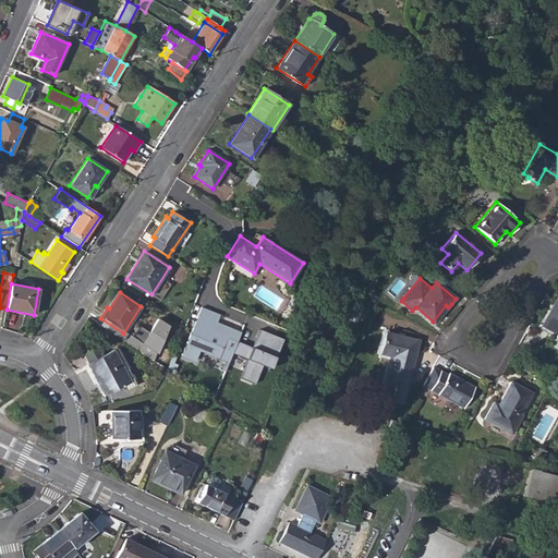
[(550,310),(542,325),(557,334),(557,301),(553,312),(550,310)]
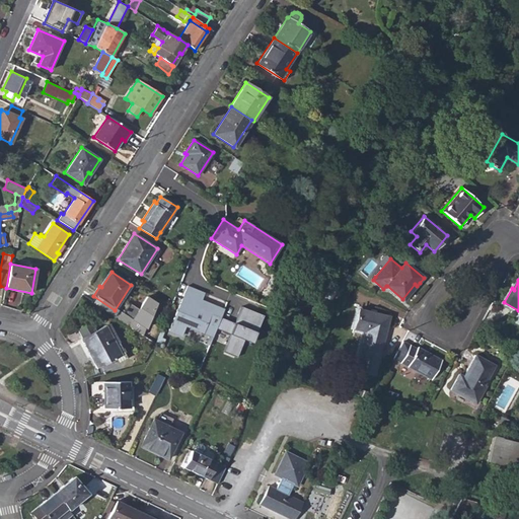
[(205,293),(189,286),(170,330),(182,336),(187,325),(214,336),(219,327),(222,319),(225,308),(215,304),(212,312),(200,307),(205,293)]
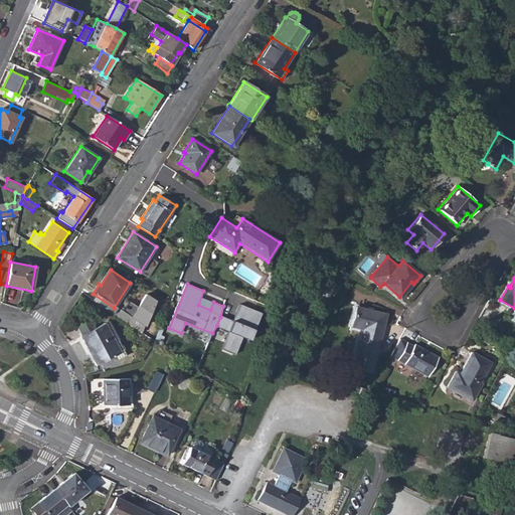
[(157,301),(145,295),(126,324),(144,334),(157,301)]
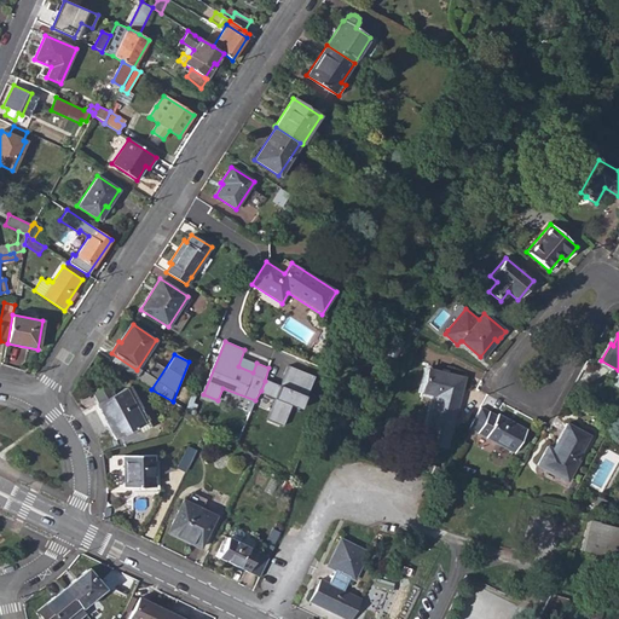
[(281,387),(265,381),(261,391),(277,397),(267,421),(284,428),(291,409),(301,412),(316,377),(289,366),(281,387)]
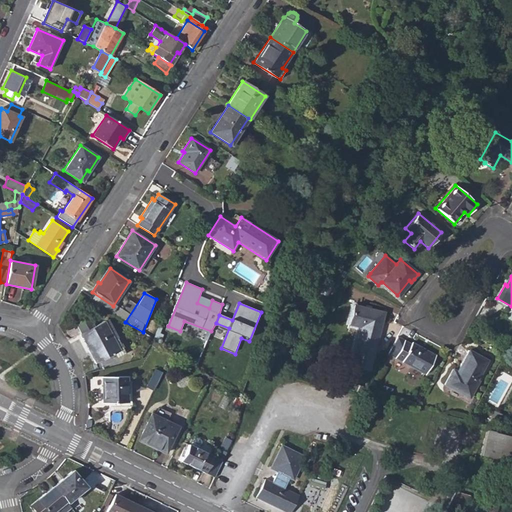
[(360,327),(351,366),(371,370),(385,312),(354,304),(349,324),(360,327)]
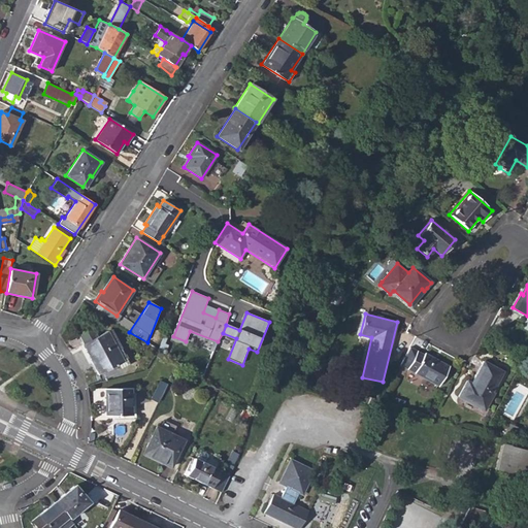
[(79,335),(84,343),(83,343),(98,375),(118,365),(123,362),(107,331),(97,336),(93,328),(79,335)]
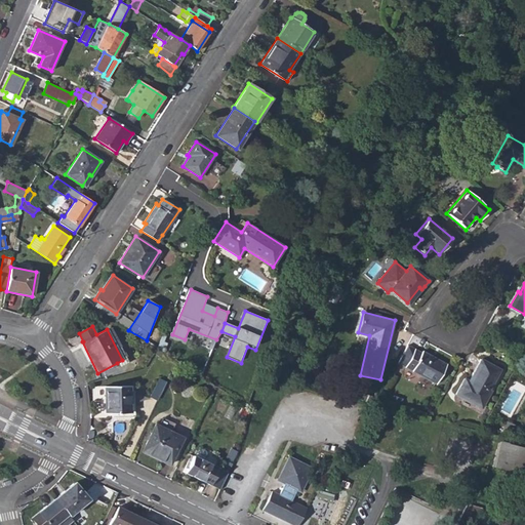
[(107,329),(122,360),(126,358),(110,327),(107,329)]
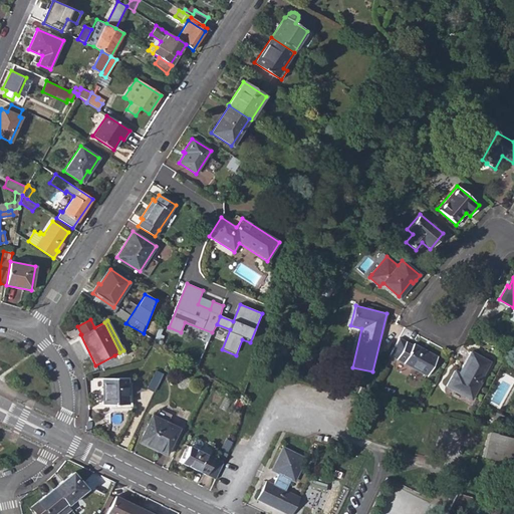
[(398,337),(389,354),(425,376),(436,358),(429,354),(427,355),(421,351),(422,349),(412,343),(412,345),(398,337)]
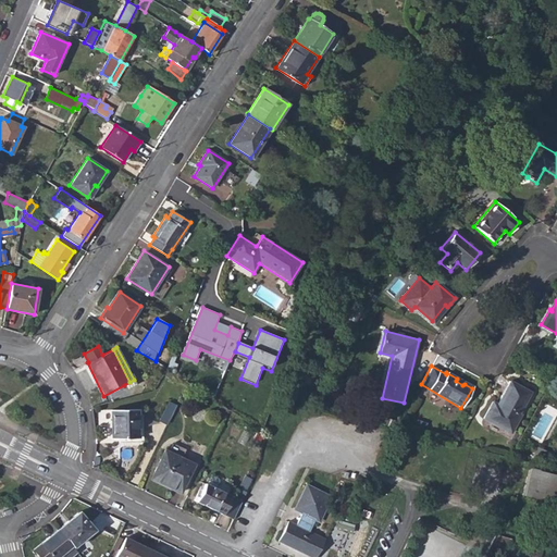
[(124,385),(126,390),(137,384),(134,380),(130,382),(124,385)]
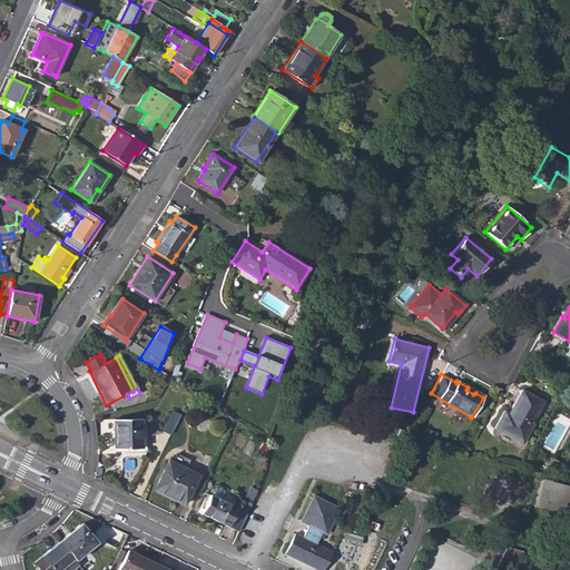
[(501,416),(494,428),(523,444),(532,425),(531,424),(543,401),(521,390),(509,414),(505,420),(501,416)]
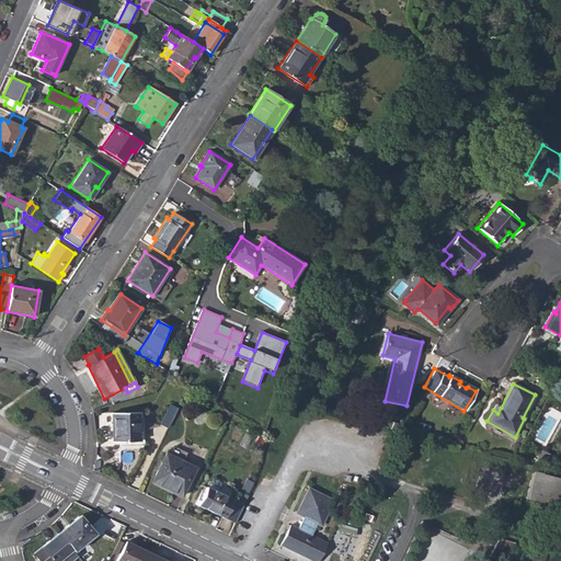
[(163,418),(171,422),(180,402),(172,399),(163,418)]
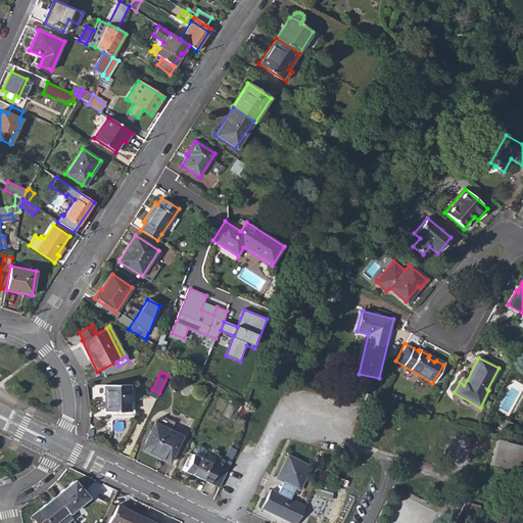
[(207,379),(203,385),(211,391),(215,384),(207,379)]
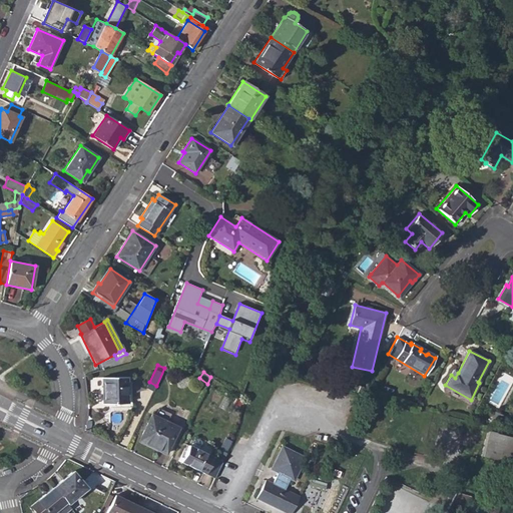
[(128,404),(128,377),(101,377),(102,404),(128,404)]
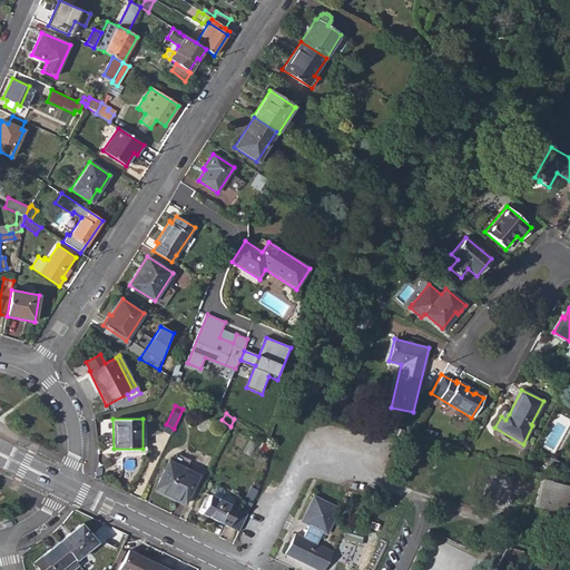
[(169,461),(185,469),(187,464),(170,457),(169,461)]
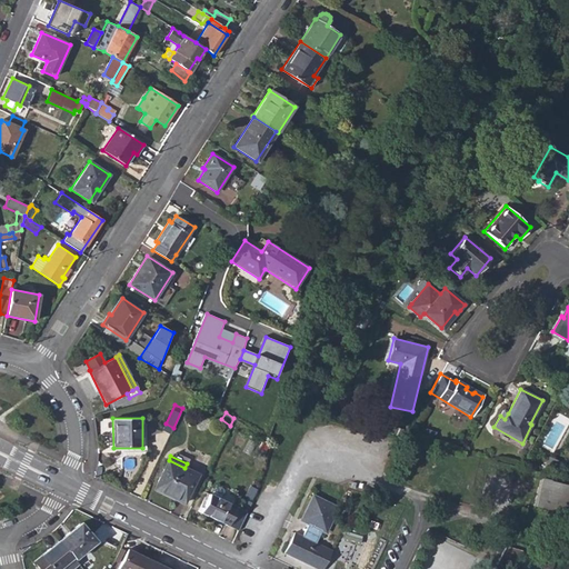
[(185,468),(169,460),(155,488),(176,498),(175,499),(183,503),(198,475),(185,468)]
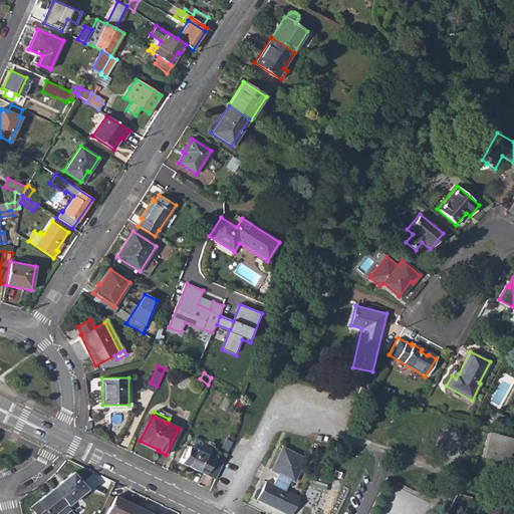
[(513,438),(489,431),(482,456),(513,464),(513,438)]
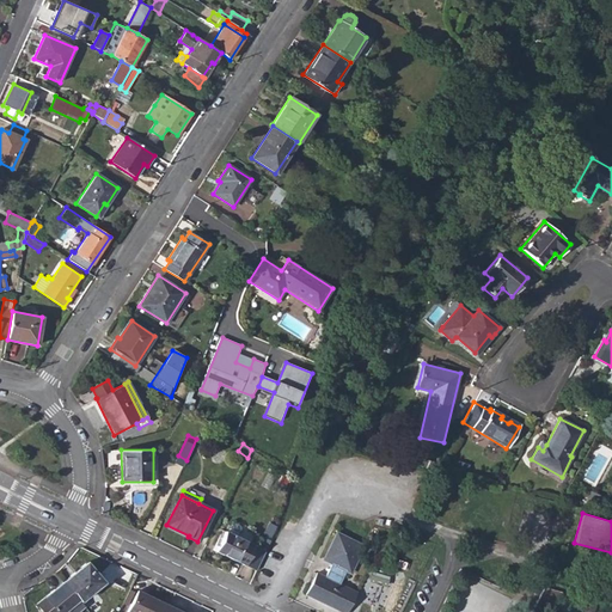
[(226,532),(216,551),(244,564),(254,545),(237,537),(240,530),(240,527),(238,525),(236,524),(232,524),(230,525),(226,532)]
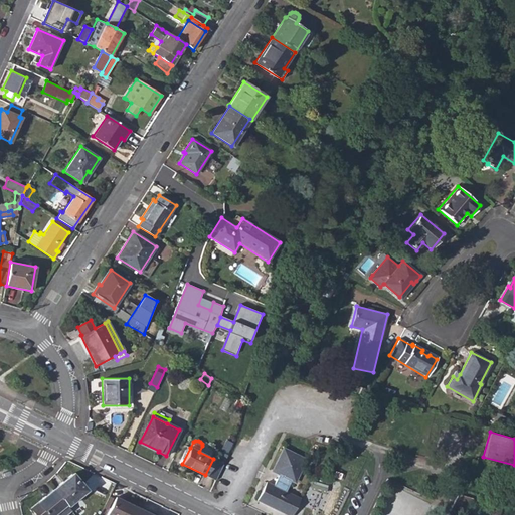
[(266,481),(256,500),(288,514),(292,514),(300,498),(286,491),(290,481),(295,483),(306,459),(283,448),(272,471),(278,474),(274,485),(266,481)]
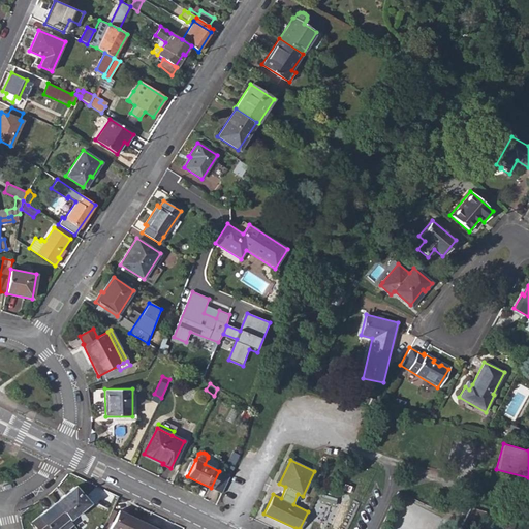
[(69,520),(89,503),(74,486),(55,503),(69,520)]
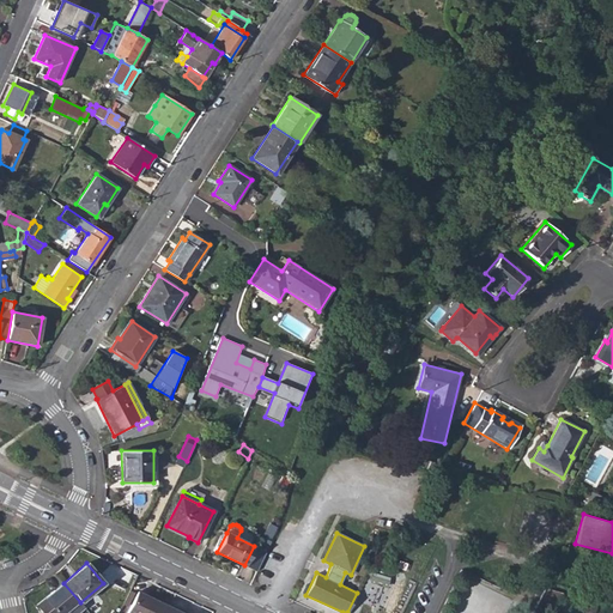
[(77,612),(84,607),(80,602),(64,583),(37,604),(43,612),(77,612)]
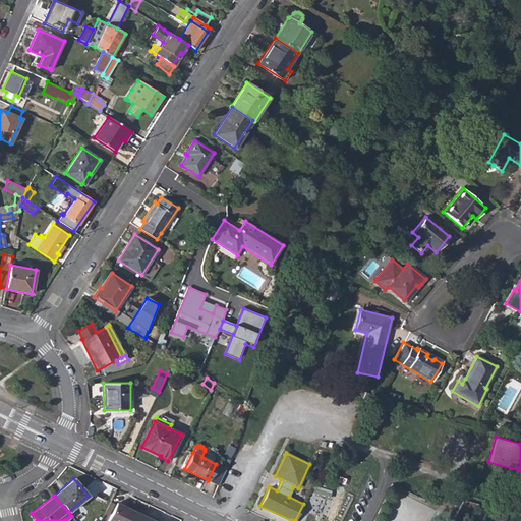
[(463,500),(452,520),(471,520),(479,505),(463,500)]
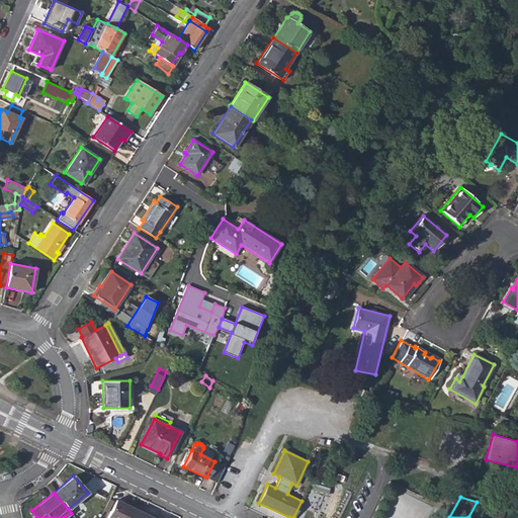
[(127,509),(128,506),(116,501),(107,517),(140,517),(142,515),(127,509)]
